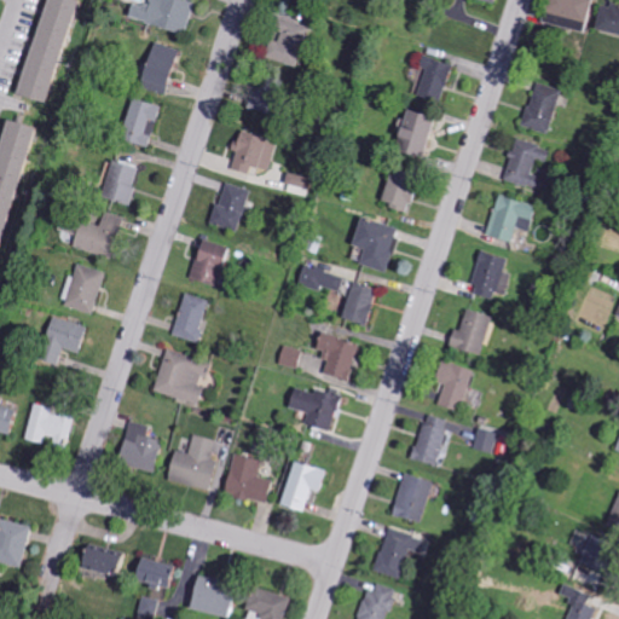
[(44,0),(16,94),(45,103),(75,0),(44,0)]
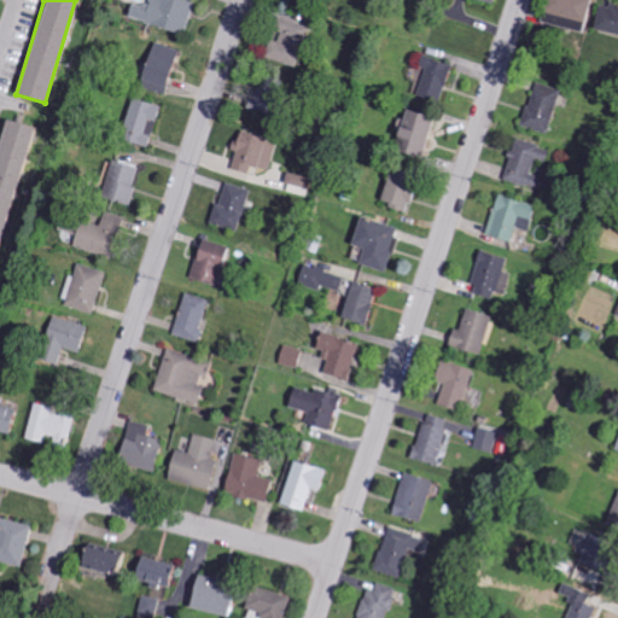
[(149,0),(147,7),(130,3),(126,21),(185,34),(192,0),(149,0)]
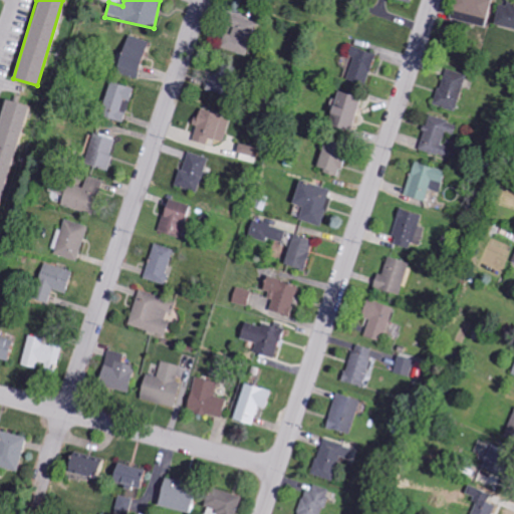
[(483,28),(491,0),(452,0),(447,18),(483,28)]
